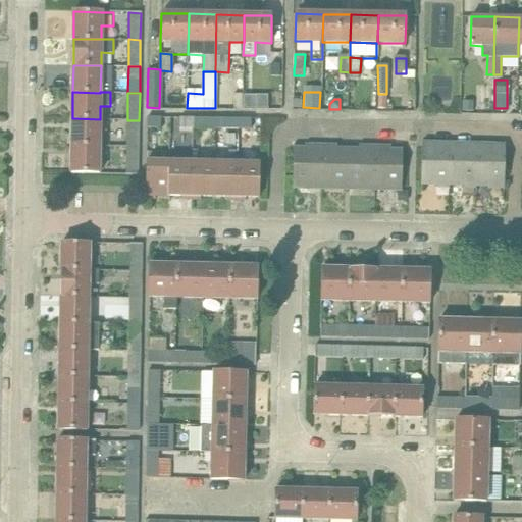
[(462,101),(462,112),(473,112),(473,101),(462,101)]
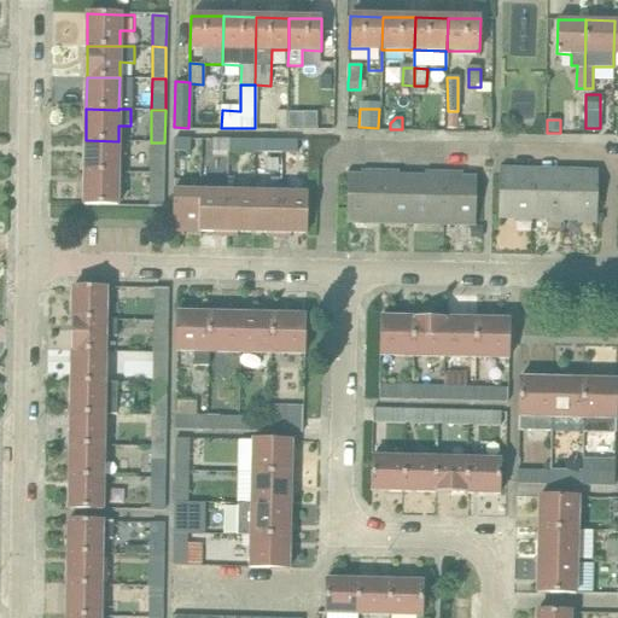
[(86,140),(85,173),(117,173),(118,141),(86,140)]
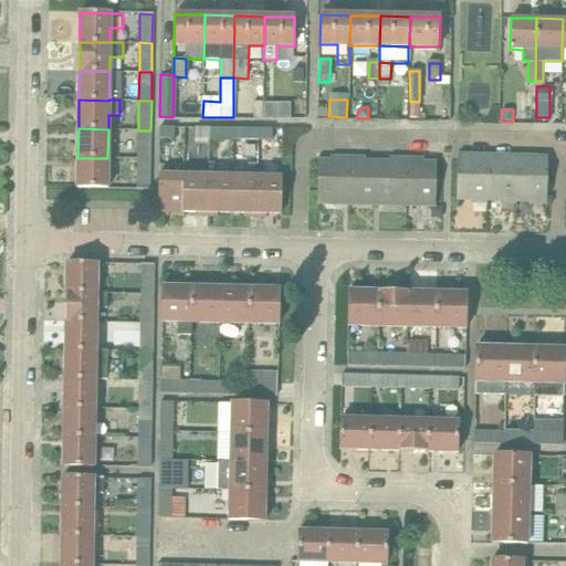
[(175,128),(160,128),(160,139),(175,140),(175,128)]
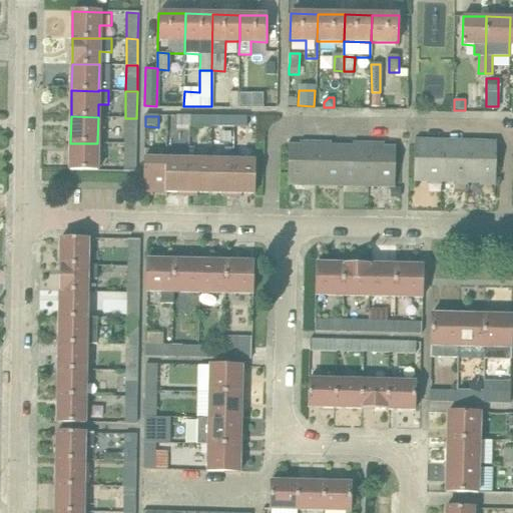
[(189,127),(189,116),(177,116),(177,127),(189,127)]
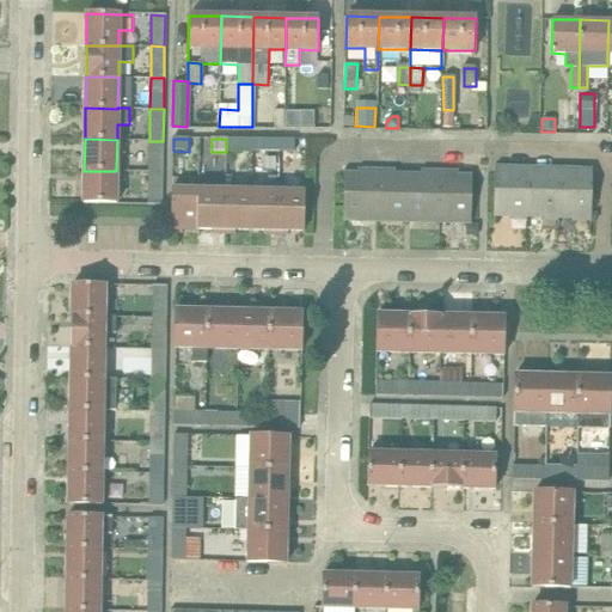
[(226,139),(226,152),(252,152),(254,140),(226,139)]
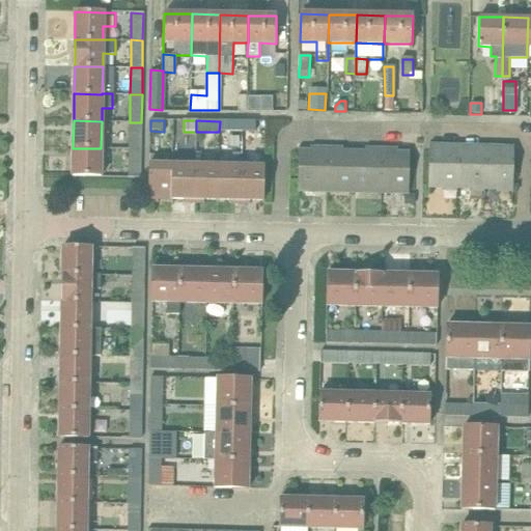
[(242,133),(242,121),(228,121),(228,132),(242,133)]
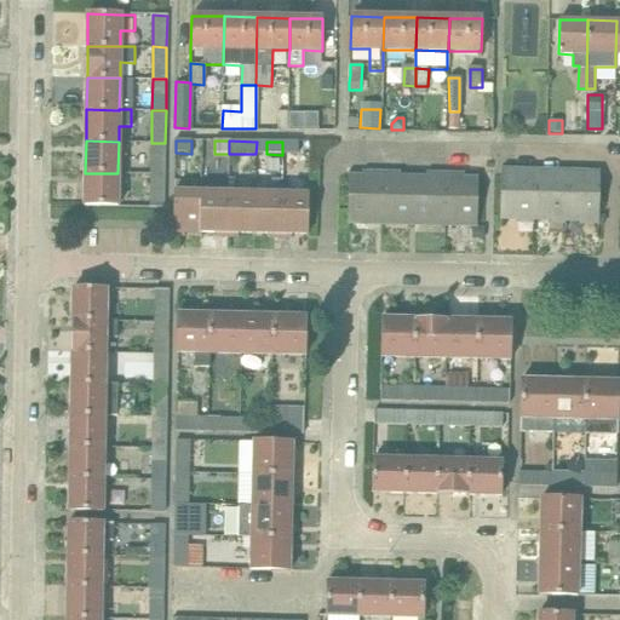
[(282,142),(282,155),(300,155),(300,143),(282,142)]
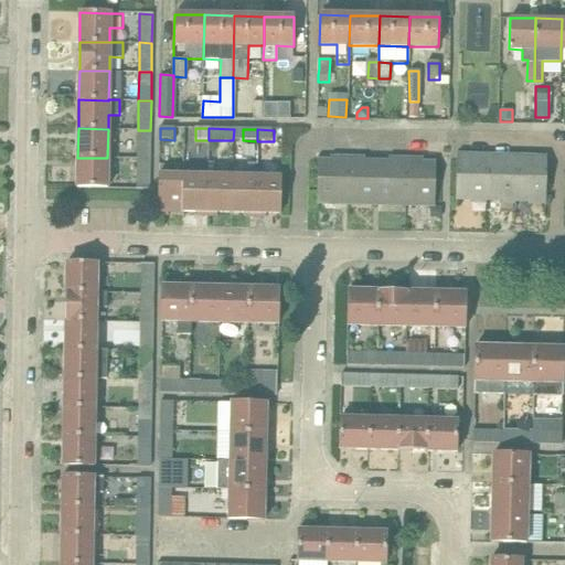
[(150,130),(138,130),(137,159),(150,159),(150,130)]
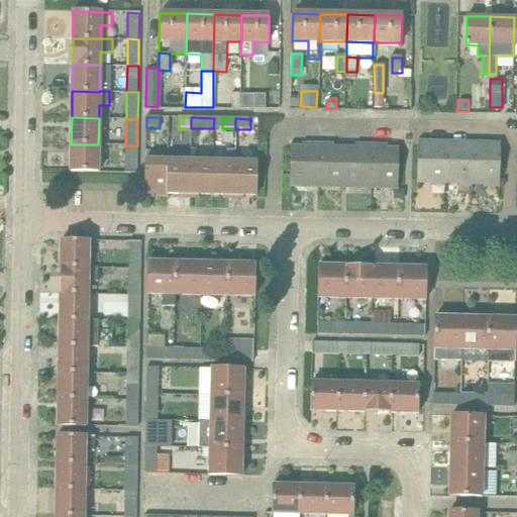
[(444,183),(445,141),(418,141),(417,183),(444,183)]
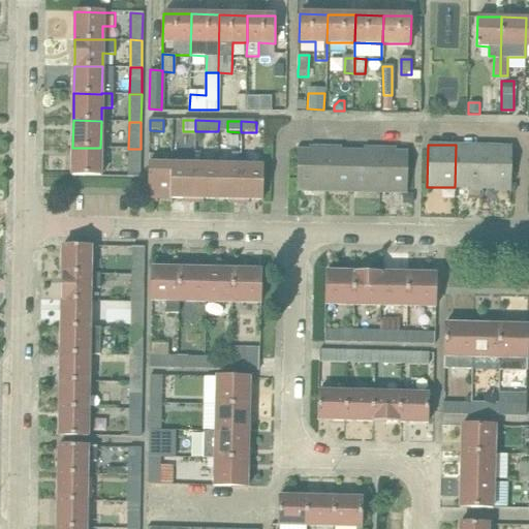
[(484,146),(456,145),(455,187),(483,188),(484,146)]
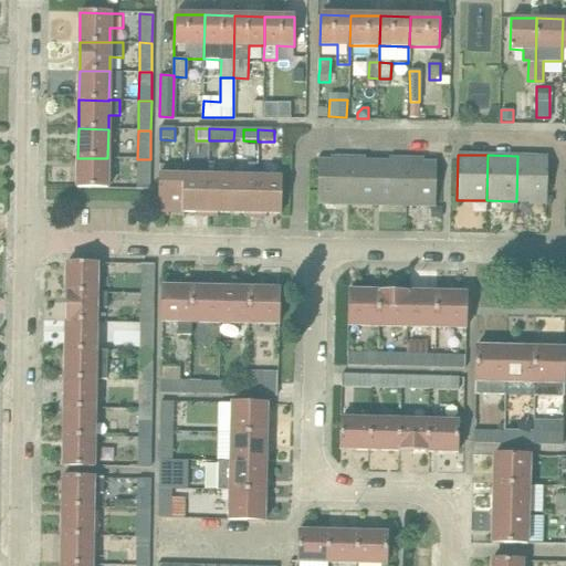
[(547,157),(517,156),(516,201),(546,202),(547,157)]
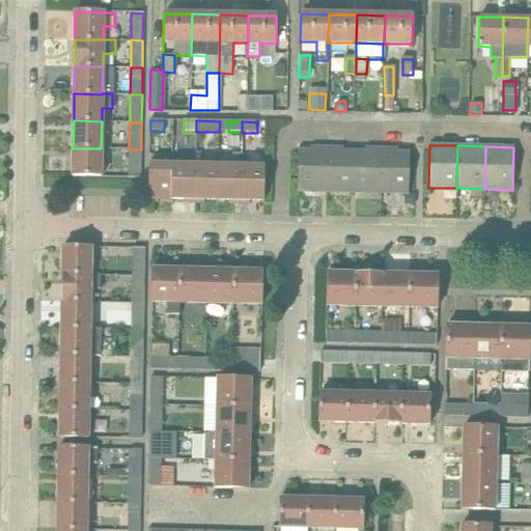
[(326,185),(327,147),(310,147),(310,150),(299,150),(298,191),(315,192),(316,185),(326,185)]
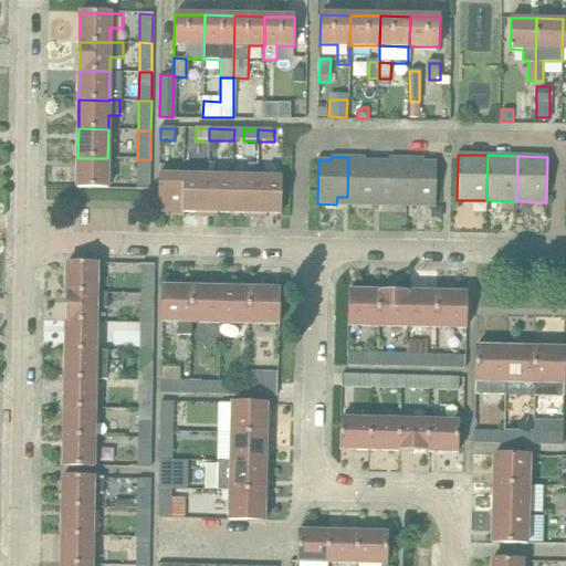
[(348,157),(347,197),(358,197),(357,205),(376,206),(377,161),(365,161),(365,158),(348,157)]
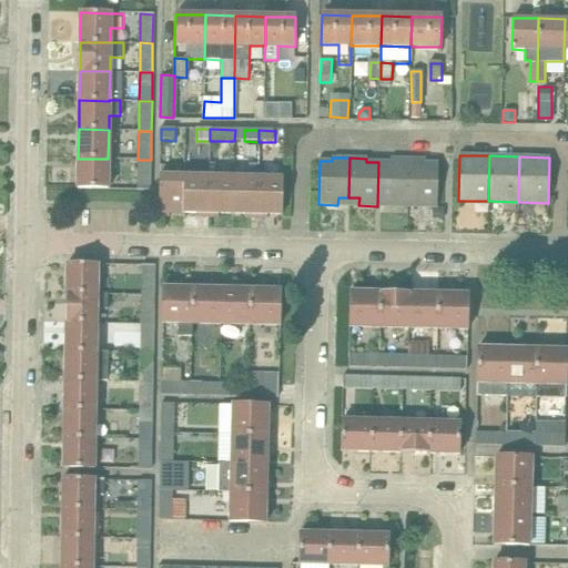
[(108,159),(78,159),(78,188),(108,189),(108,159)]
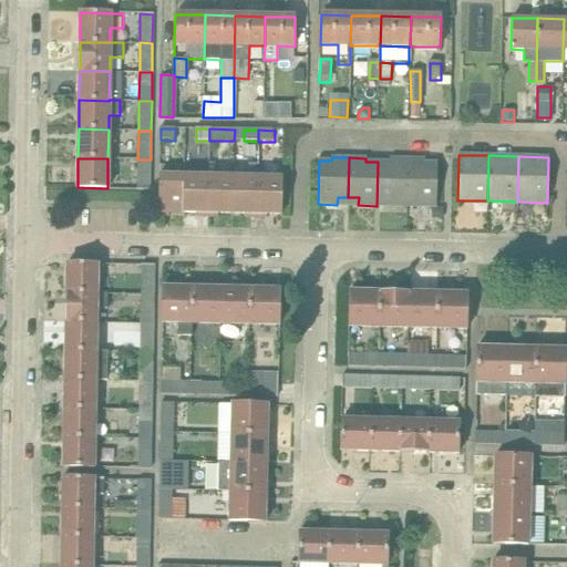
[(378,162),(377,206),(395,206),(395,198),(406,198),(408,158),(390,158),(390,162),(378,162)]
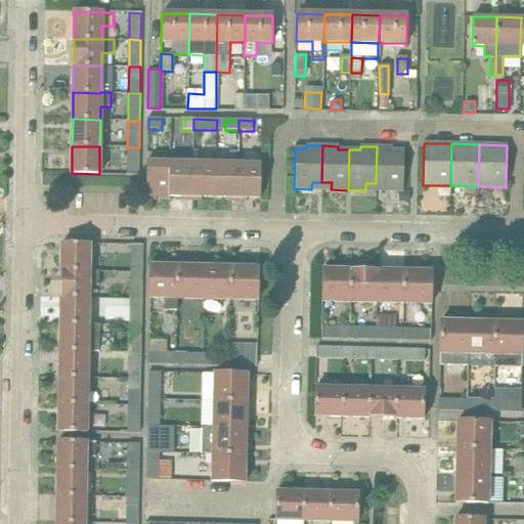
[(392,147),(377,146),(376,183),(385,183),(385,190),(403,191),(403,161),(411,161),(412,150),(392,150),(392,147)]
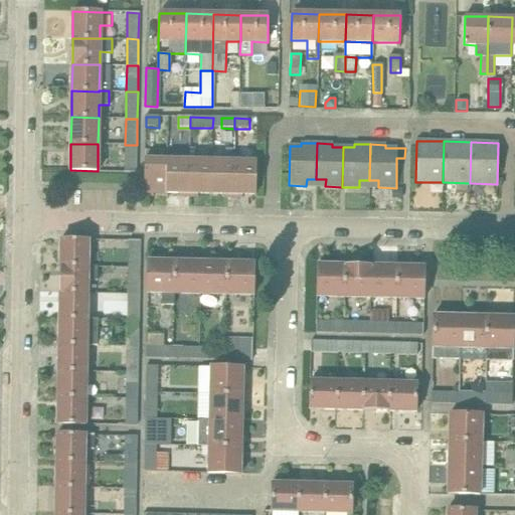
[(137,145),(125,145),(125,171),(136,171),(137,145)]
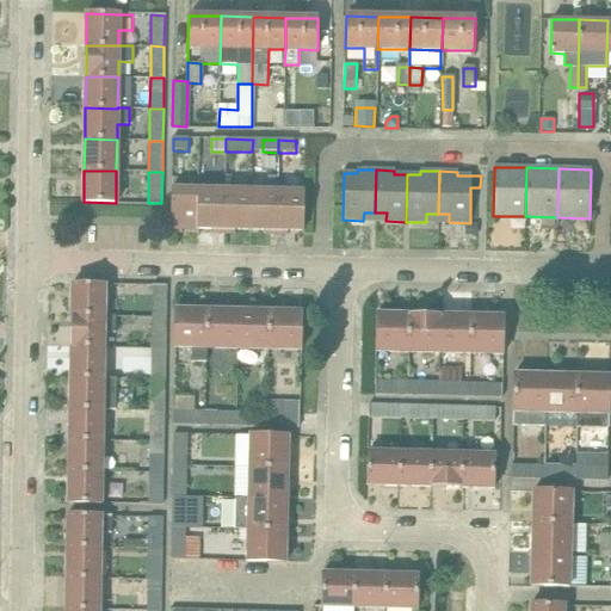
[(197,229),(198,189),(171,187),(171,233),(181,233),(181,228),(197,229)]
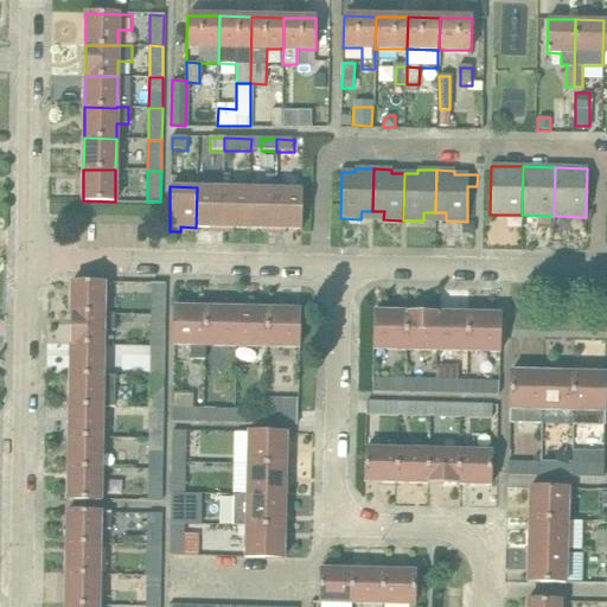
[(223,187),(197,187),(196,228),(222,228),(223,187)]
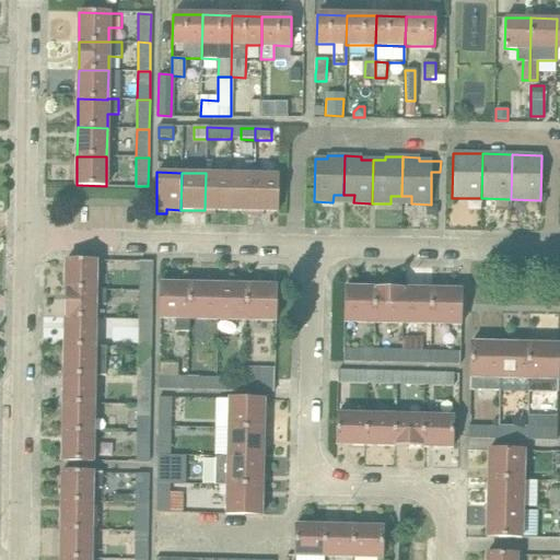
[(206,173),(205,210),(230,211),(230,174),(206,173)]
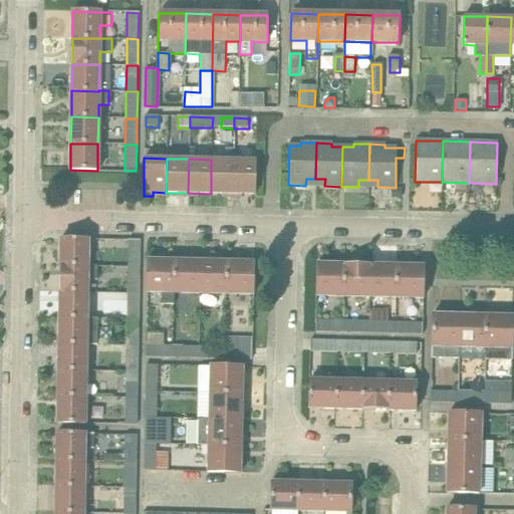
[(211,160),(211,194),(233,194),(234,160),(211,160)]
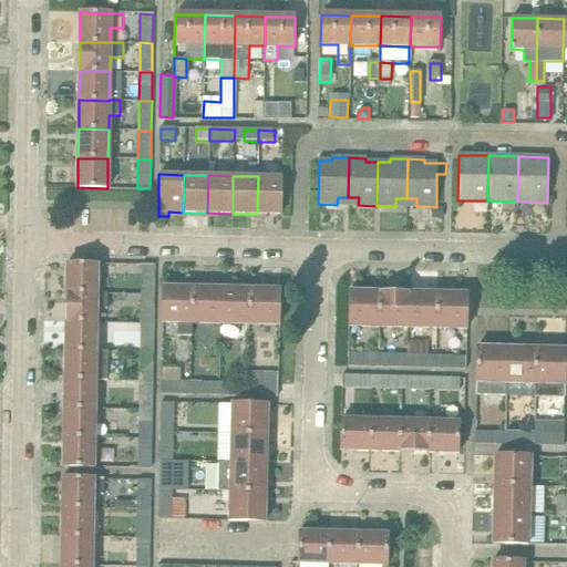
[(258,176),(257,214),(281,215),(282,177),(258,176)]
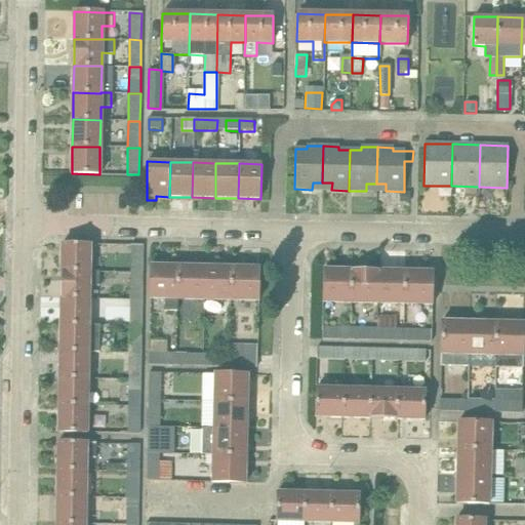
[(408,194),(399,194),(399,202),(408,202),(408,194)]
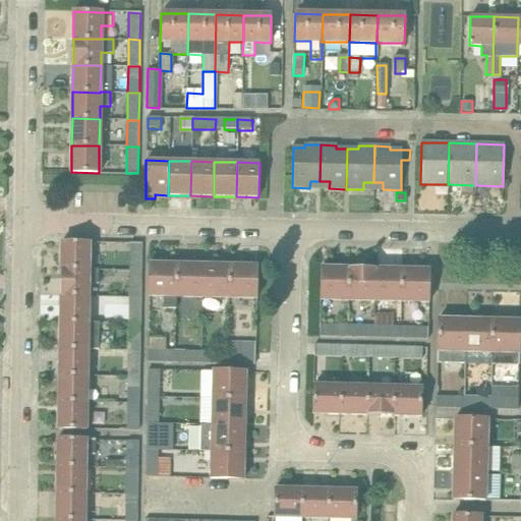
[(62,242),(61,269),(100,270),(100,264),(89,263),(89,242),(62,242)]
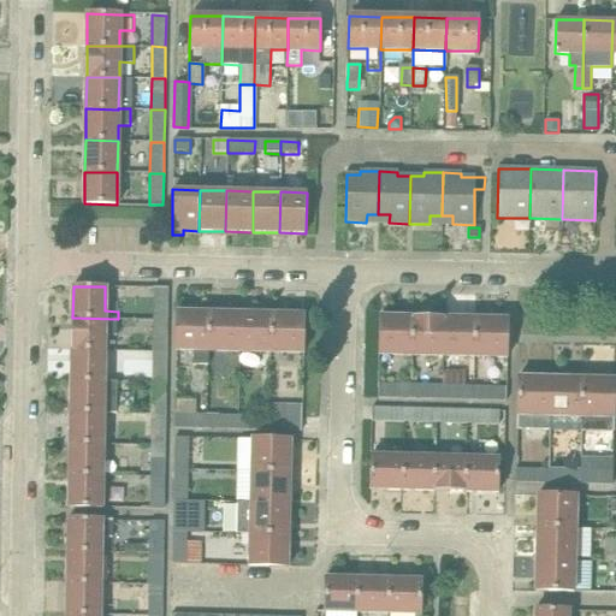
[(153,312),(153,320),(166,320),(166,312),(167,288),(153,288),(153,312)]
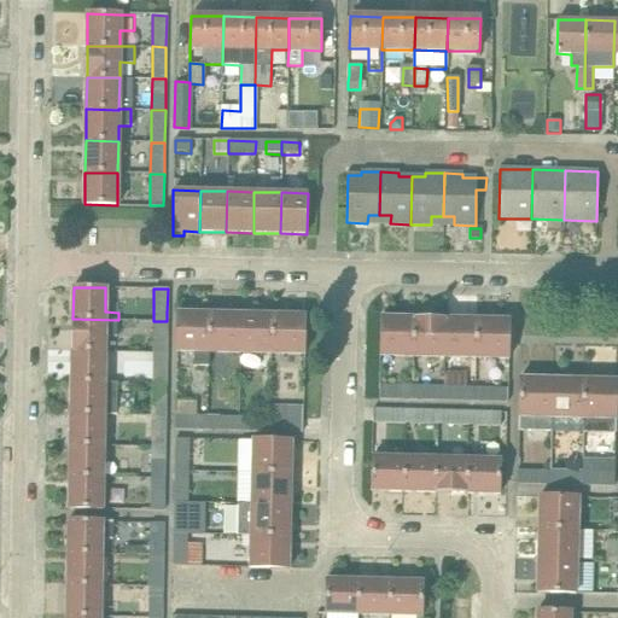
[(209,353),(209,314),(178,313),(176,351),(193,351),(193,367),(208,367),(209,353)]
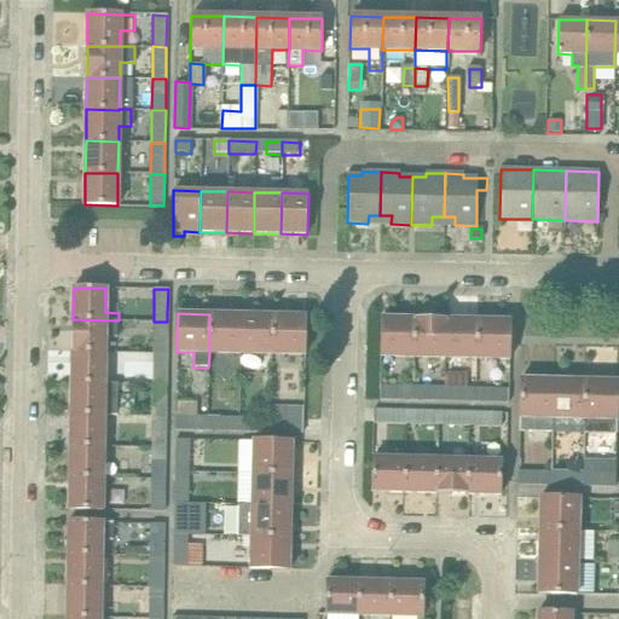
[(242,316),(209,314),(209,353),(241,353),(242,316)]
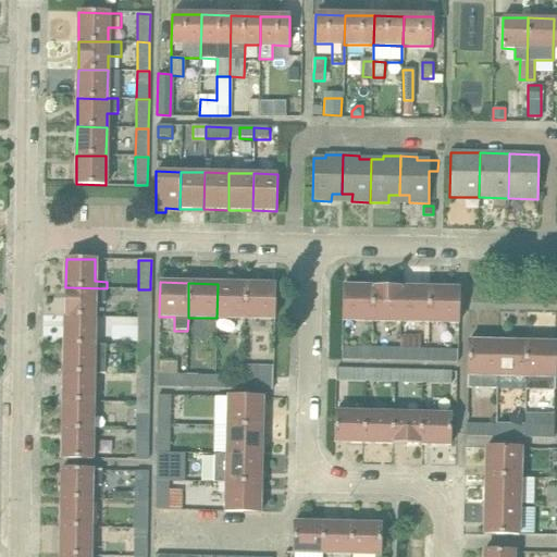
[(218,284),(217,318),(245,319),(246,284),(218,284)]
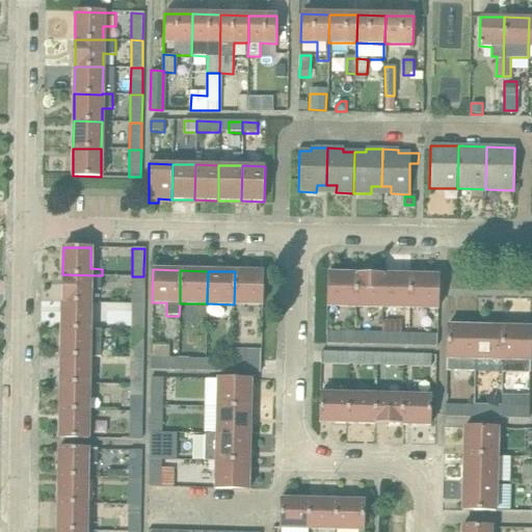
[(262,272),(235,271),(234,304),(261,304),(262,272)]
